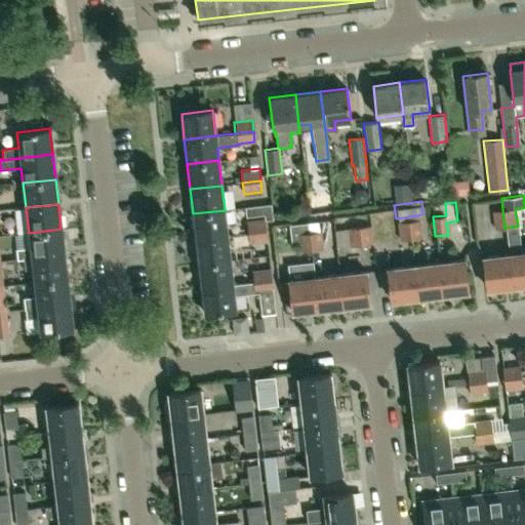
[(494,229),(505,228),(502,209),(492,211),(494,229)]
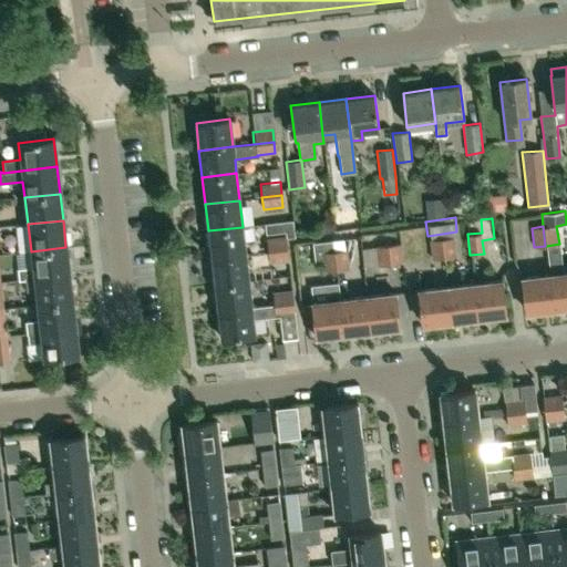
[(212,257),(245,254),(243,227),(208,230),(212,257)]
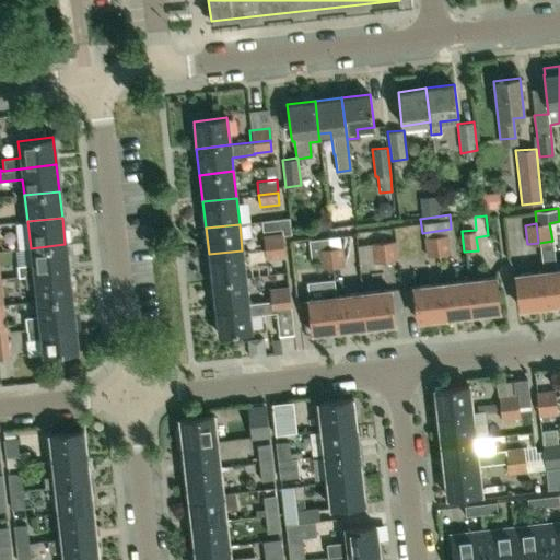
[(265,248),(265,247),(283,245),(282,233),(263,235),(265,248)]
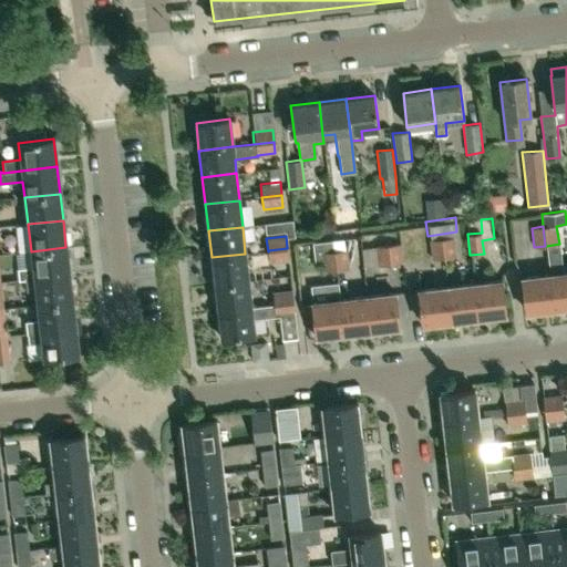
[(444,258),(457,257),(455,238),(443,239),(444,258)]
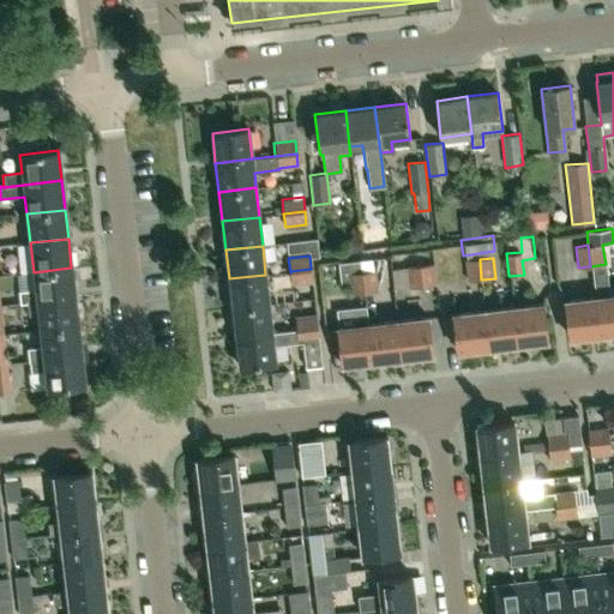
[(468,281),(481,280),(480,259),(465,260),(468,281)]
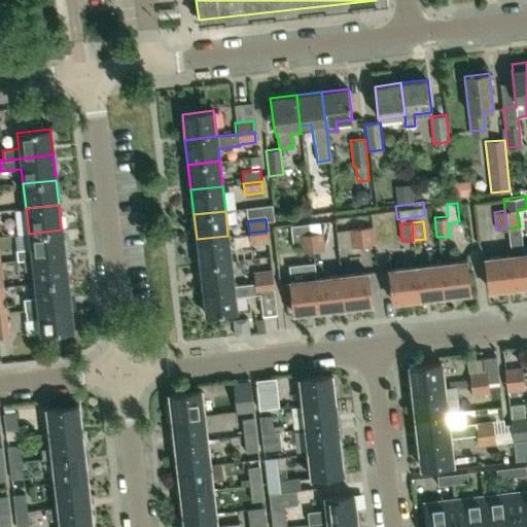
[(313,251),(311,234),(310,223),(290,225),(292,246),(301,245),(302,252),(313,251)]
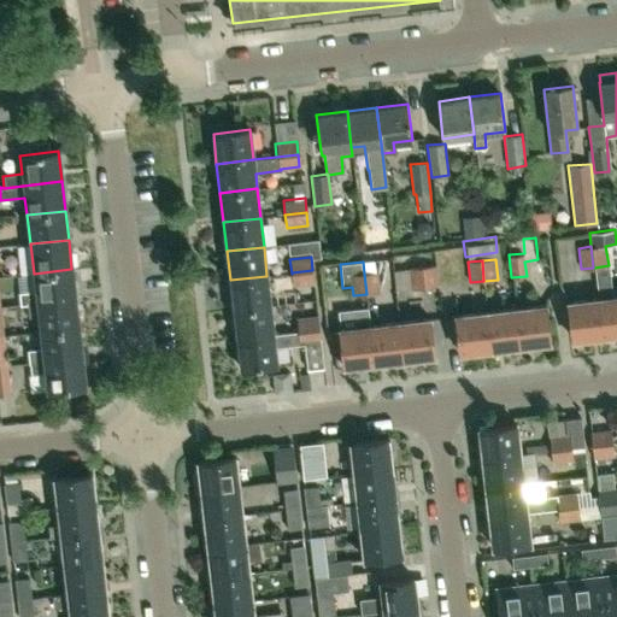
[(439,286),(436,265),(409,269),(411,289),(439,286)]
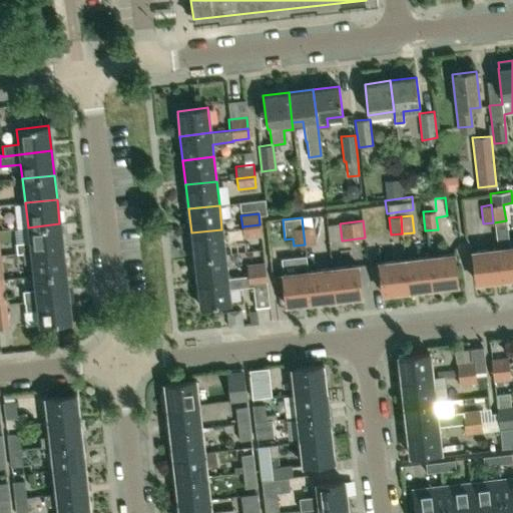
[(497,249),(501,281),(512,279),(512,247),(509,248),(506,220),(494,222),(497,249)]
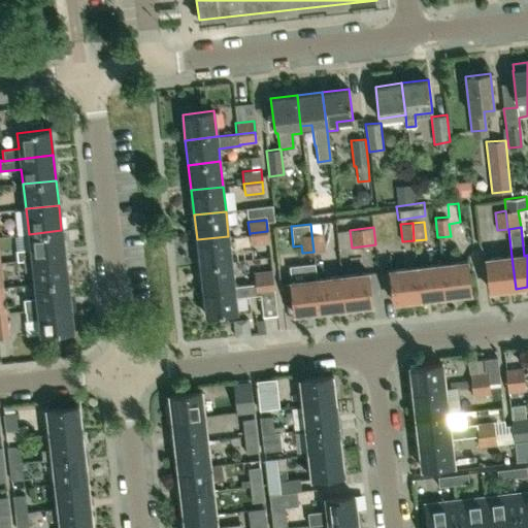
[(18,260),(64,255),(61,230),(29,234),(31,249),(17,250),(18,260)]
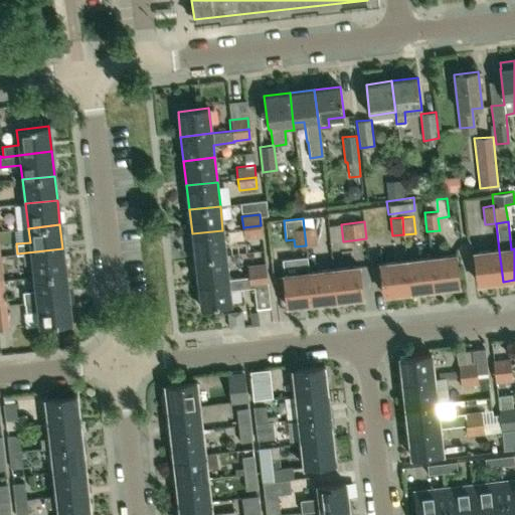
[(261,225),(243,227),(244,239),(263,237),(261,225)]
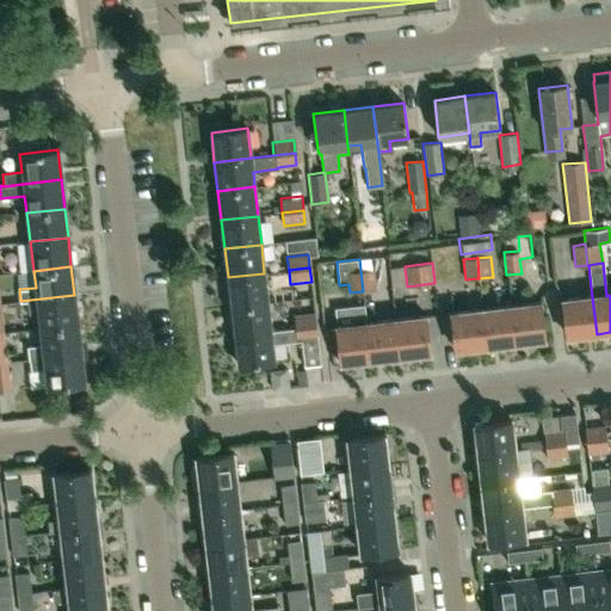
[(360,271),(363,291),(376,290),(374,270),(372,270),(360,271)]
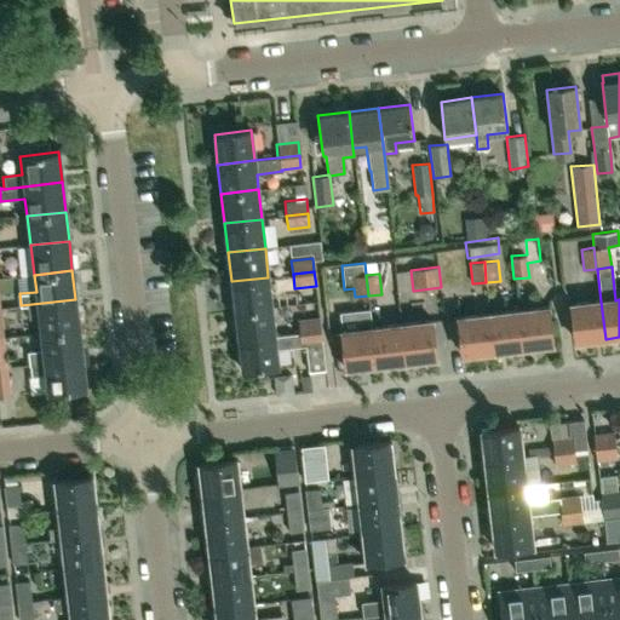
[(234,311),(271,306),(268,277),(231,281),(234,311)]
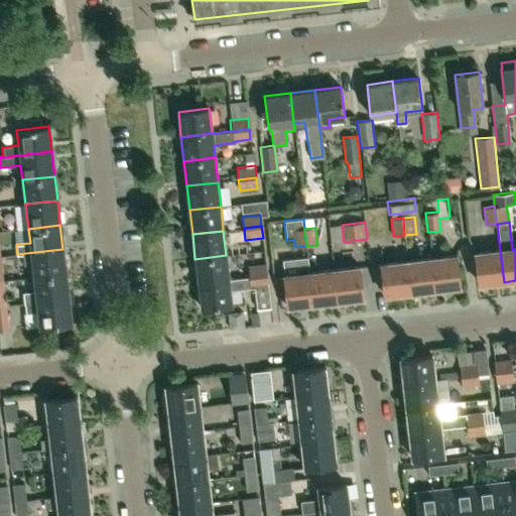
[(291,245),(277,247),(278,258),(293,256),(291,245)]
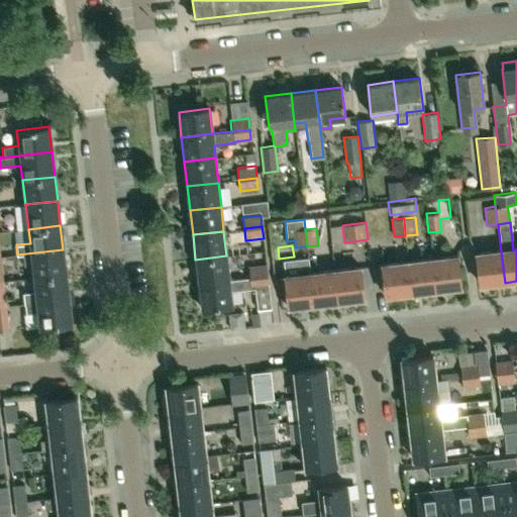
[(34,278),(66,275),(63,249),(17,254),(18,266),(32,265),(34,278)]
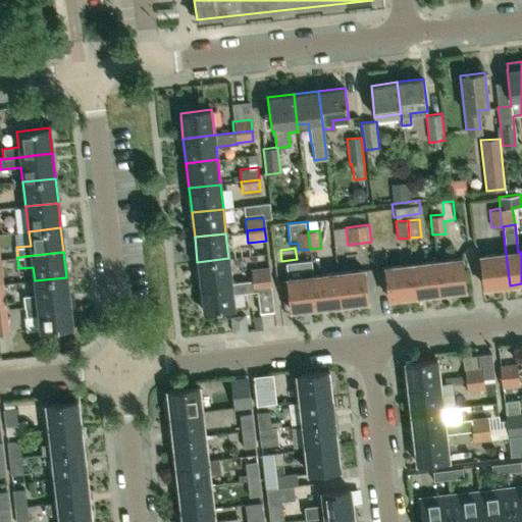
[(484,288),(510,285),(506,254),(481,257),(484,288)]
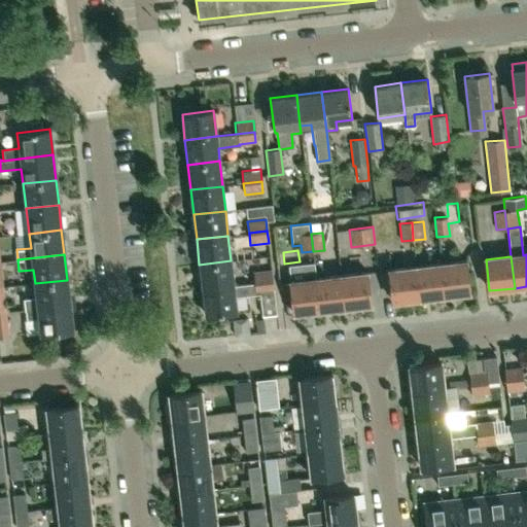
[(234,286),(234,284),(231,260),(199,265),(202,289),(234,286)]
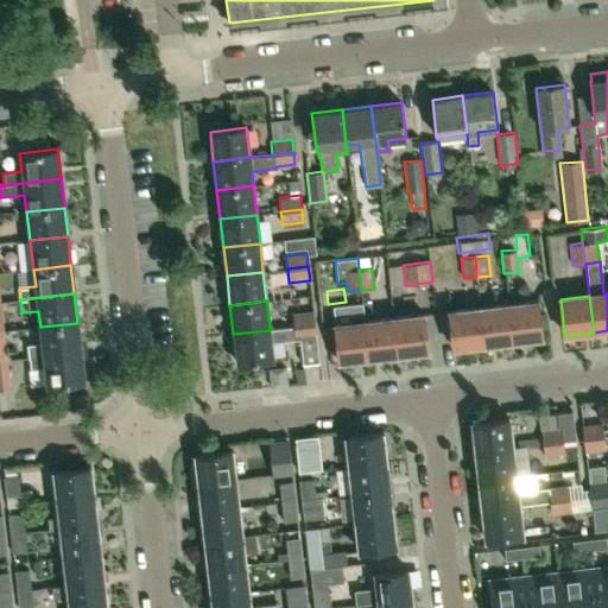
[(508,304),(512,341),(542,339),(538,302),(508,304)]
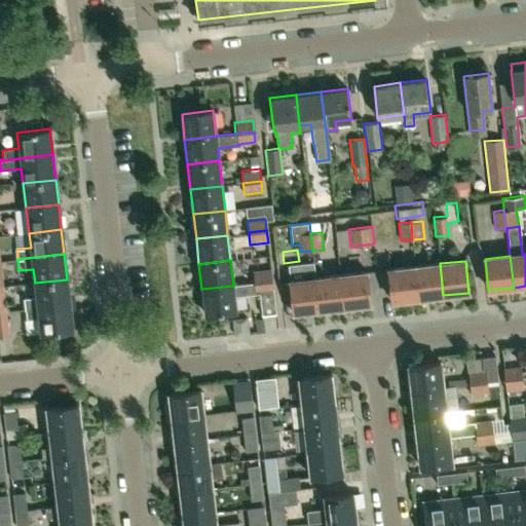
[(418,298),(443,295),(440,263),(415,266),(418,298)]
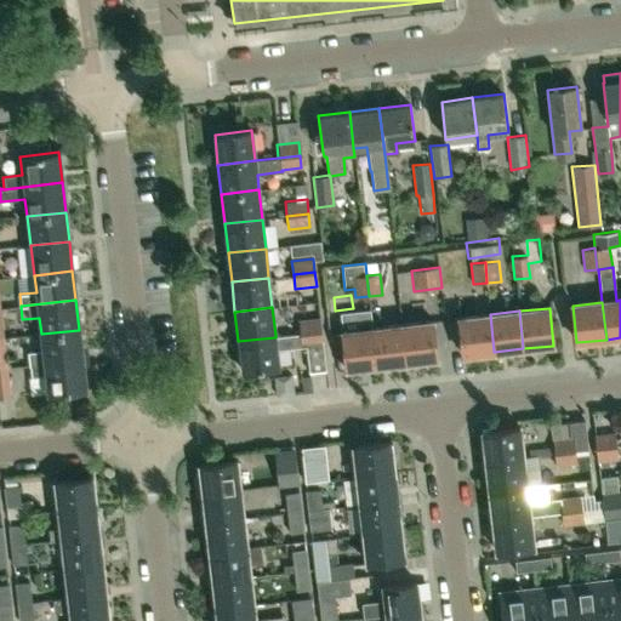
[(494,352),(490,314),(460,318),(463,355),(494,352)]
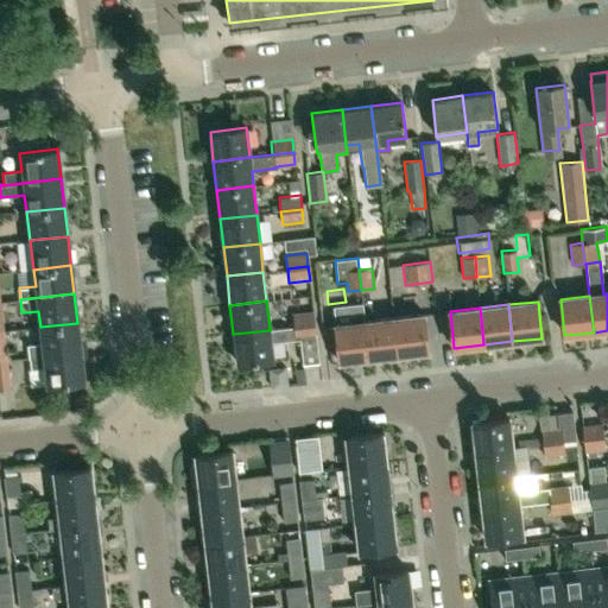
[(293,327),(315,324),(314,310),(292,312),(293,327)]
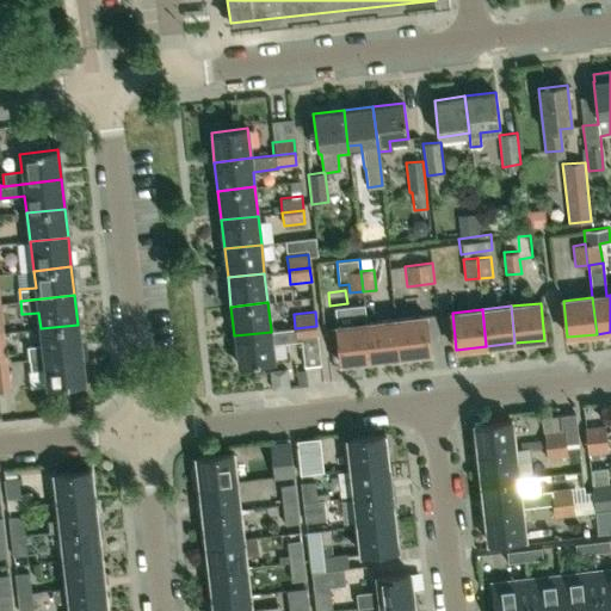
[(431,353),(427,316),(395,320),(399,357),(431,353)]
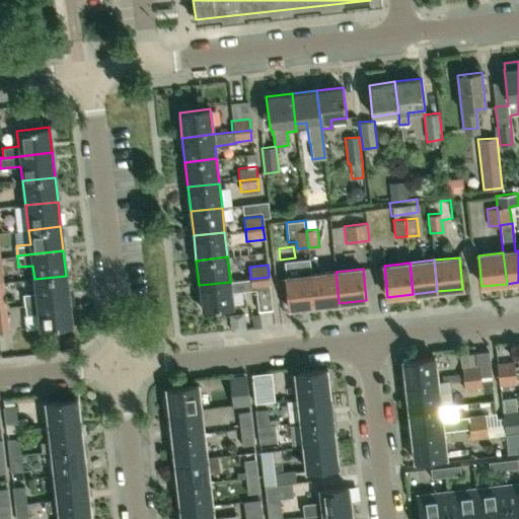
[(314,305),(339,303),(336,272),(310,274),(314,305)]
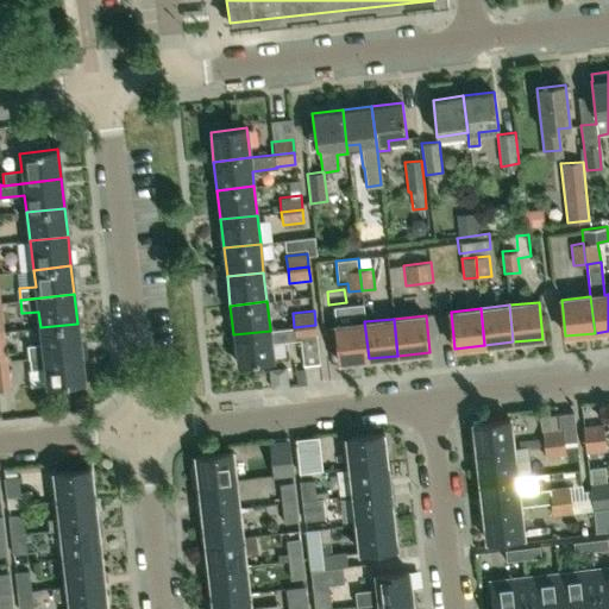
[(339,362),(369,358),(364,321),(336,325),(339,362)]
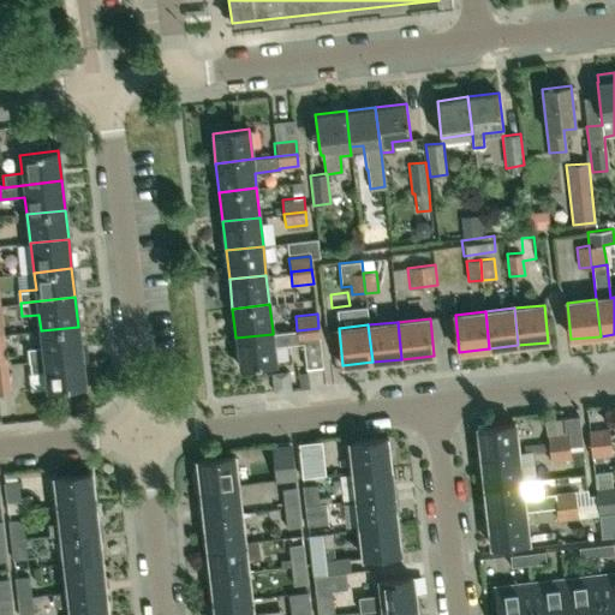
[(30,362),(82,356),(78,327),(41,330),(42,346),(28,348),(30,362)]
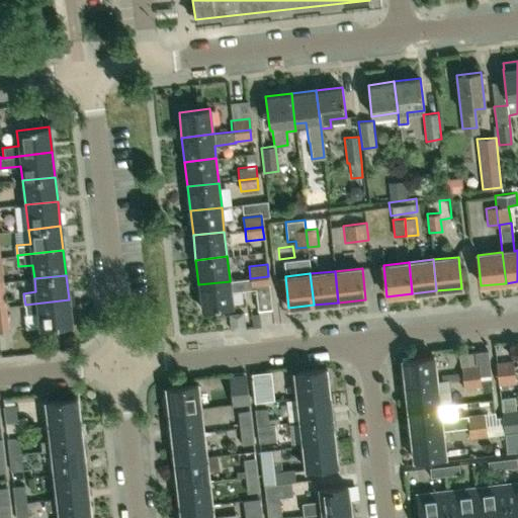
[(230,281),(198,284),(201,310),(233,306),(231,291),(255,288),(258,309),(271,308),(268,276),(250,278),(230,279),(230,281)]
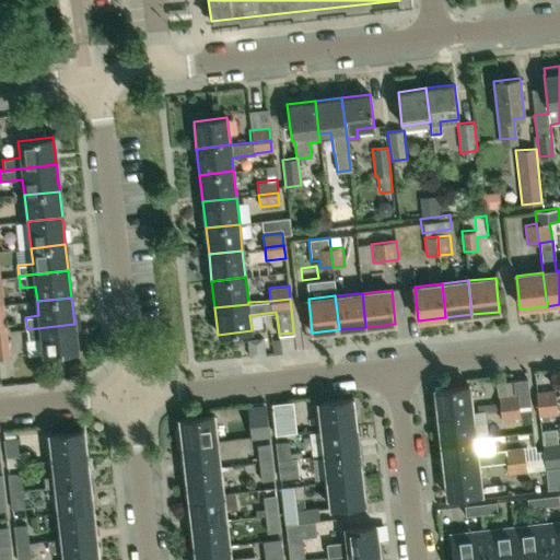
[(74,324),(27,329),(28,340),(42,339),(44,356),(78,351),(74,324)]
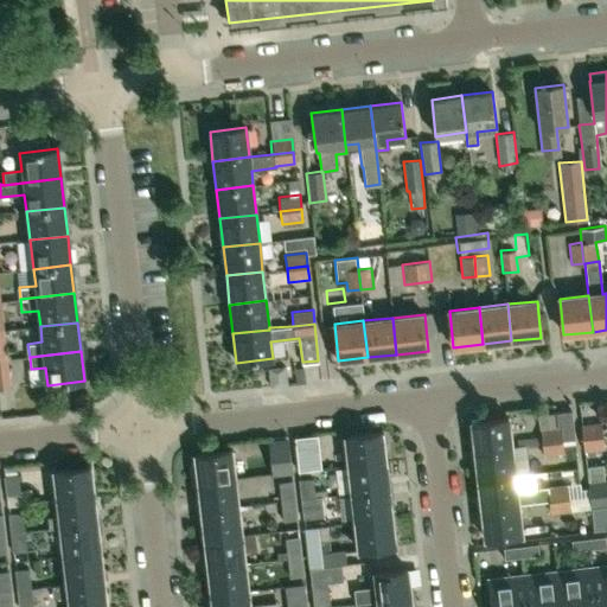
[(7,359),(0,359),(0,389),(11,388),(7,359)]
